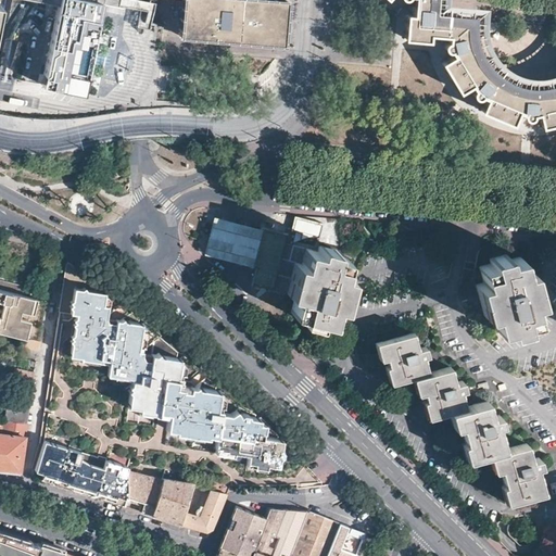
[(46,0),(47,0),(57,2),(39,85),(80,95),(101,1),(109,3),(121,5),(131,8),(139,9),(140,0),(0,0),(0,19),(4,0),(46,0)]
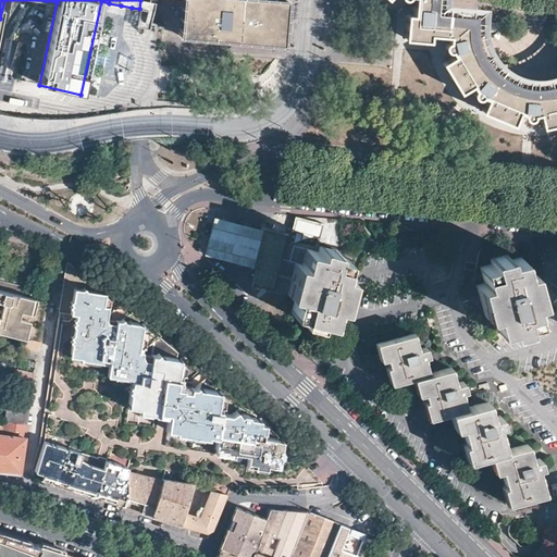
[(181,0),(178,33),(283,42),(286,0),(181,0)]
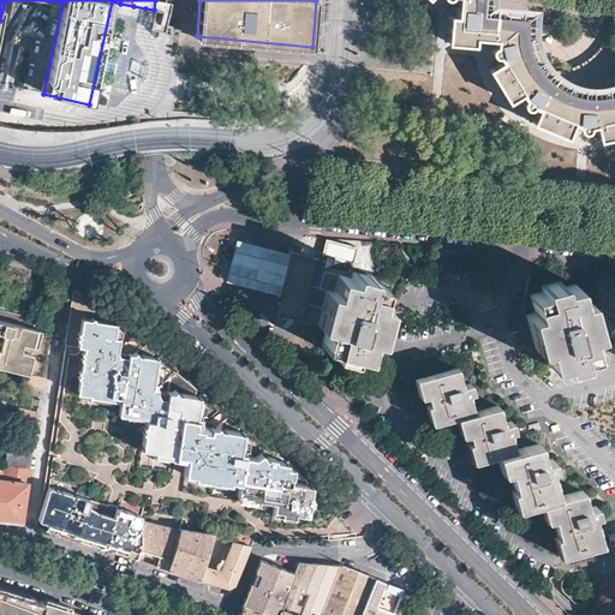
[(458,0),(459,3),(458,12),(451,12),(449,31),(449,43),(457,45),(479,46),(479,40),(497,41),(499,47),(495,48),(494,49),(494,53),(495,55),(497,58),(501,57),(502,61),(489,70),(495,79),(508,101),(508,102),(523,95),(525,99),(525,101),(525,105),(526,107),(530,107),(532,107),(535,105),(538,107),(533,123),(544,127),(566,136),(568,137),(573,124),(578,125),(580,130),(583,131),(586,130),(589,129),(589,126),(595,125),(598,139),(603,138),(614,135),(614,94),(602,99),(587,100),(585,99),(571,95),(560,91),(550,84),(544,78),(536,69),(529,55),(526,45),(524,34),(525,22),(482,16),(482,4),(482,0),(458,0)]
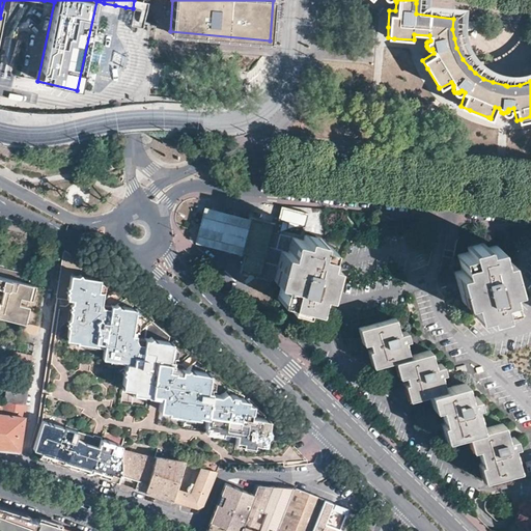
[(244,215),(203,204),(194,242),(234,253),(239,254),(248,216),(244,215)]
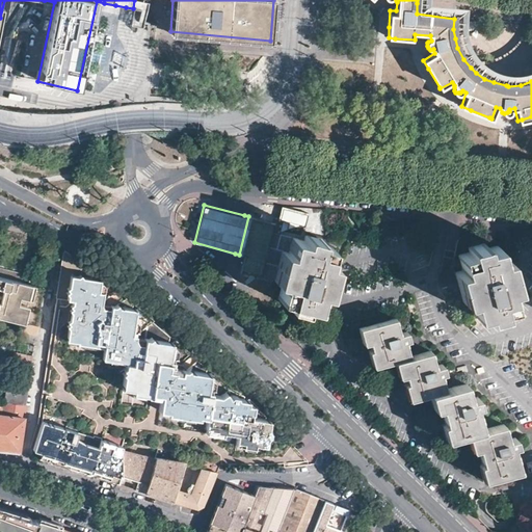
[(307,214),(281,206),(275,219),(286,222),(287,228),(298,225),(302,228),(307,214)]
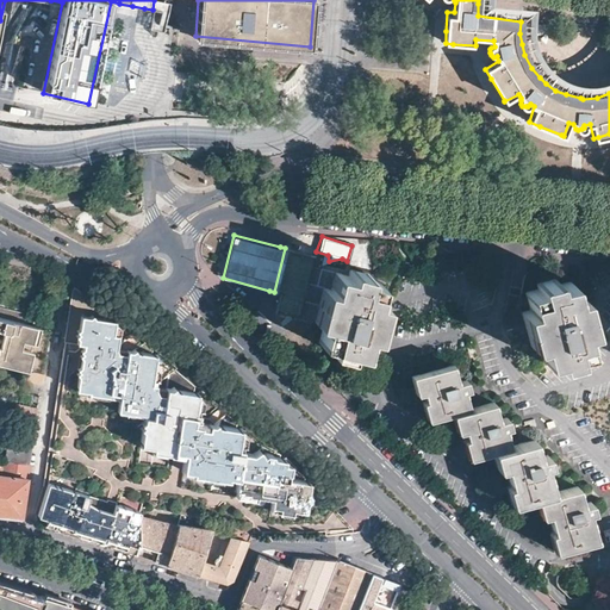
[(312,265),(315,254),(286,247),(285,248),(274,292),(280,293),(275,312),(313,322),(313,321),(318,303),(305,299),(310,281),(317,284),(321,267),(312,265)]
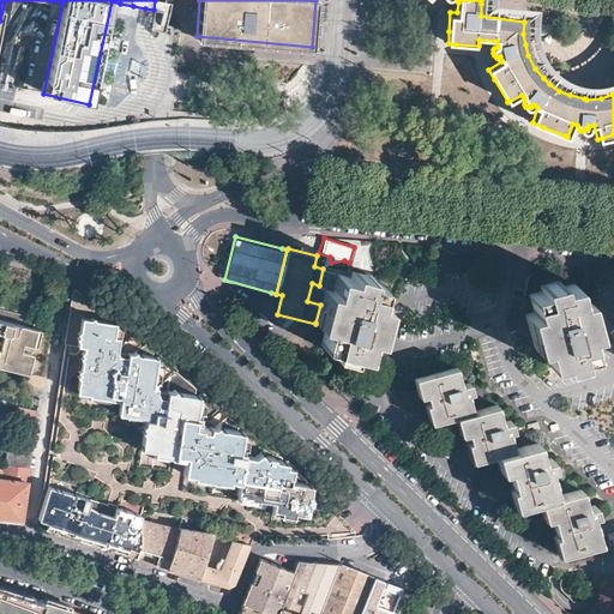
[(315,324),(317,324),(324,326),(323,331),(319,343),(332,348),(331,353),(339,354),(350,357),(353,351),(365,355),(369,337),(375,338),(385,304),(379,301),(383,284),(371,281),(371,277),(351,272),(350,276),(323,269),(319,286),(312,283),(307,301),(320,305),(315,323),(315,324)]
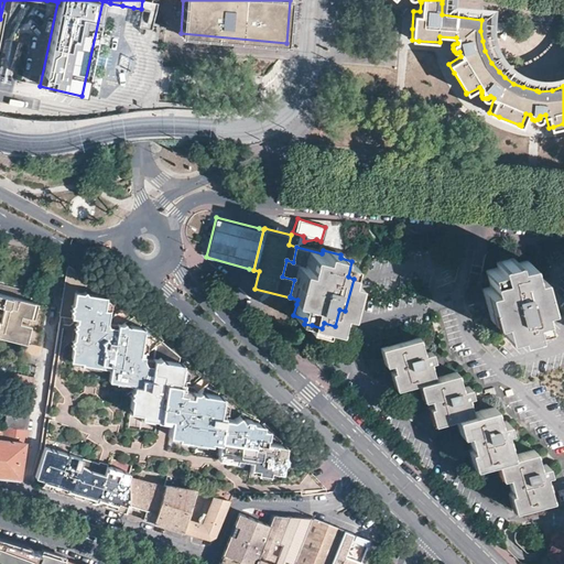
[(539,306),(544,305),(537,272),(530,274),(525,258),(514,261),(513,257),(505,259),(496,261),(497,266),(485,270),(489,284),(484,286),(492,318),(498,317),(502,334),(513,331),(514,335),(532,331),(532,326),(543,323),(539,306)]
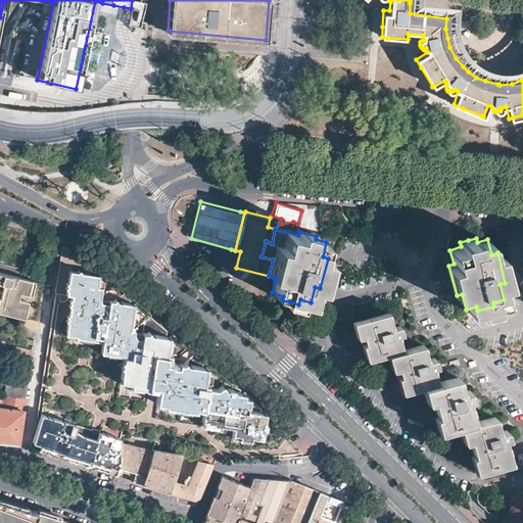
[(84,262),(60,243),(55,272),(53,286),(51,291),(69,294),(63,333),(75,335),(101,339),(100,343),(99,348),(124,351),(123,357),(120,381),(130,382),(157,386),(157,392),(155,402),(164,403),(180,406),(195,408),(203,409),(201,421),(219,424),(232,426),(231,432),(240,434),(239,437),(249,439),(249,435),(260,437),(264,412),(253,411),(254,398),(251,398),(250,393),(240,390),(232,390),(229,386),(224,389),(209,385),(214,369),(202,365),(187,365),(178,368),(177,359),(172,357),(175,337),(163,336),(147,335),(147,339),(139,339),(135,330),(137,315),(138,303),(130,301),(112,300),(104,301),(106,280),(104,279),(96,271),(84,262)]
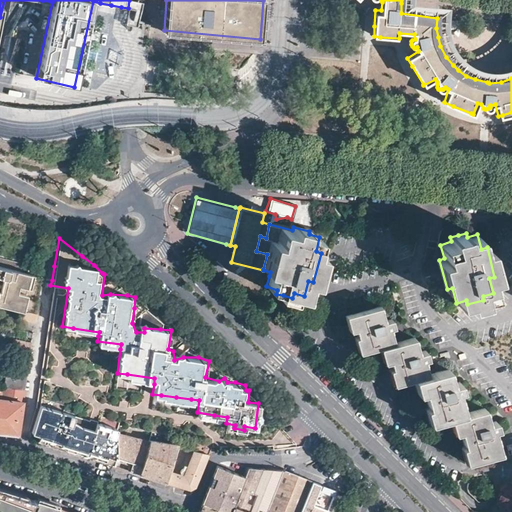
[(31,274),(20,271),(0,265),(0,304),(20,310),(22,310),(31,274)]
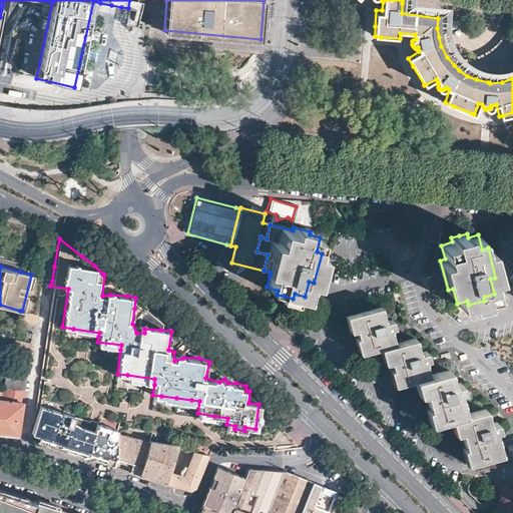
[(385,322),(381,307),(345,315),(349,332),(356,330),(358,336),(356,338),(357,344),(360,353),(380,348),(394,343),(390,329),(394,328),(392,320),(385,322)]
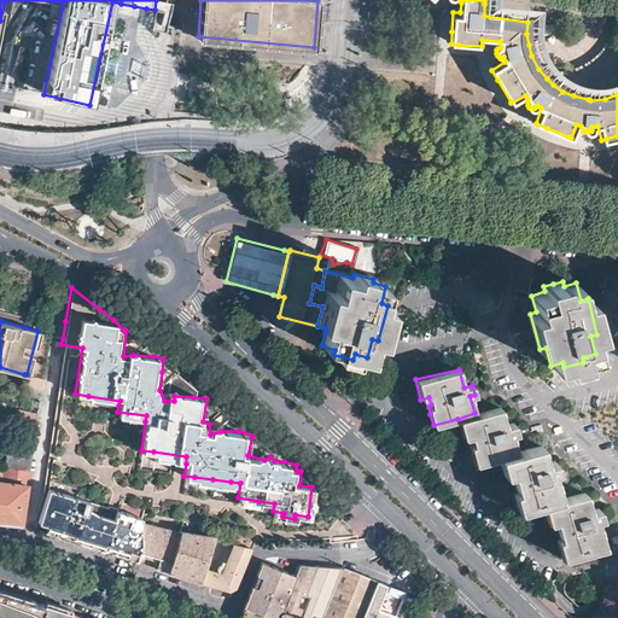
[(44,378),(27,374),(24,374),(22,384),(42,389),(44,378)]
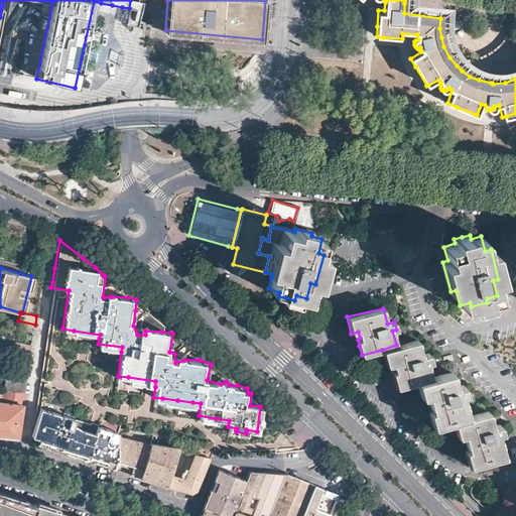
[(396,345),(382,350),(386,364),(391,363),(393,370),(391,371),(393,378),(395,387),(415,382),(431,377),(427,362),(430,360),(428,352),(421,354),(417,340),(396,345)]
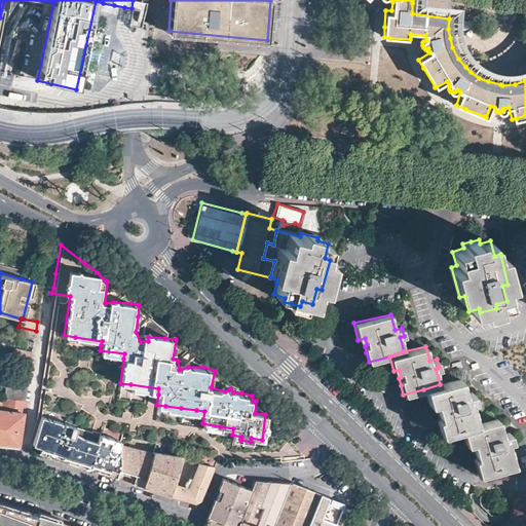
[(13,347),(10,358),(30,363),(32,352),(13,347)]
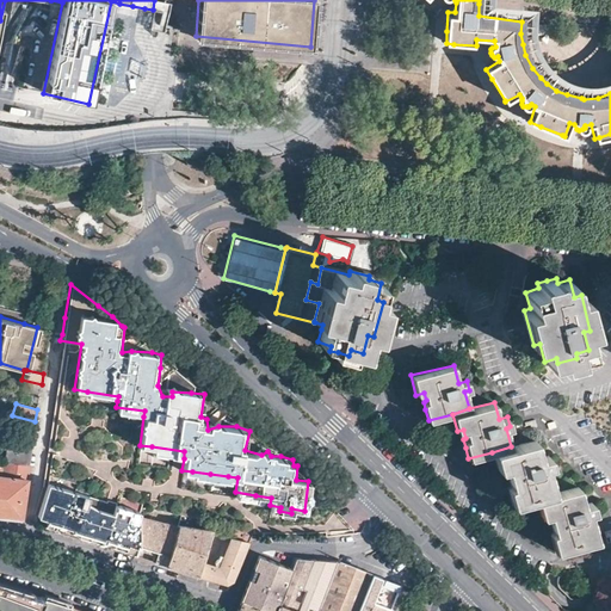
[(11,432),(11,427),(0,426),(0,436),(6,438),(13,439),(32,440),(34,430),(16,427),(14,432),(11,432)]
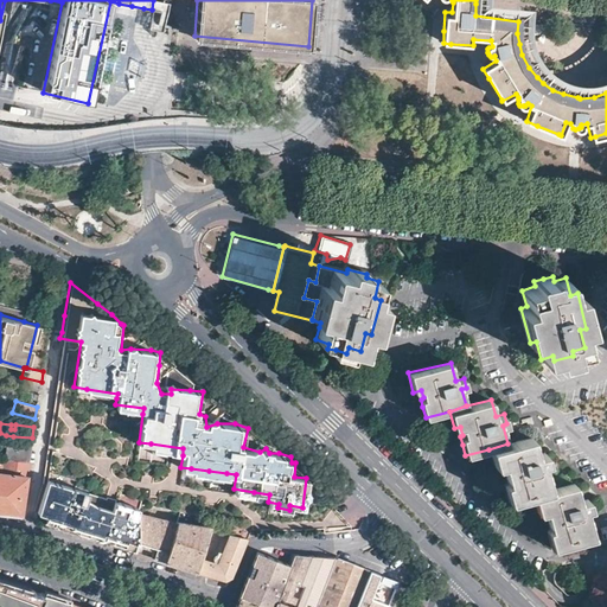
[(32,438),(13,436),(6,435),(4,459),(29,462),(32,438)]
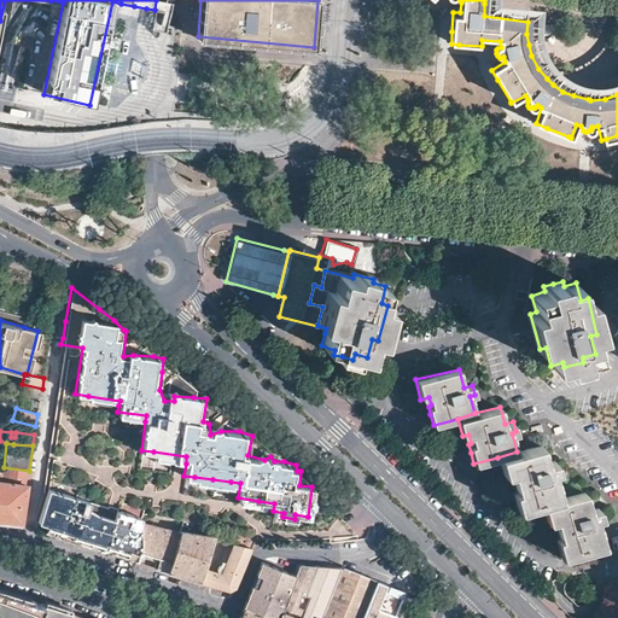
[(517,452),(497,458),(502,474),(509,473),(514,489),(512,490),(514,501),(517,509),(541,503),(560,499),(553,471),(558,470),(555,460),(546,462),(541,445),(517,452)]
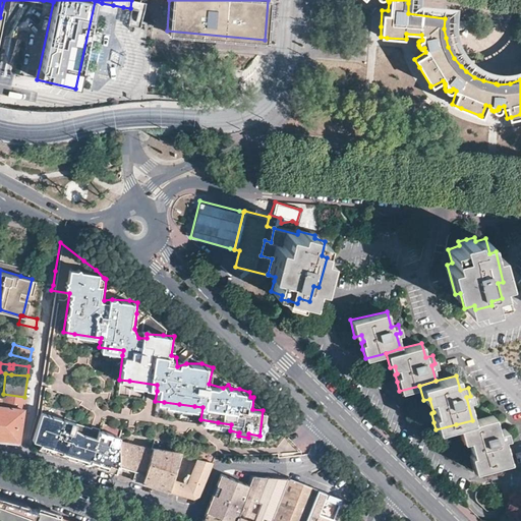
[(157,385),(129,381),(129,387),(157,391),(157,385)]
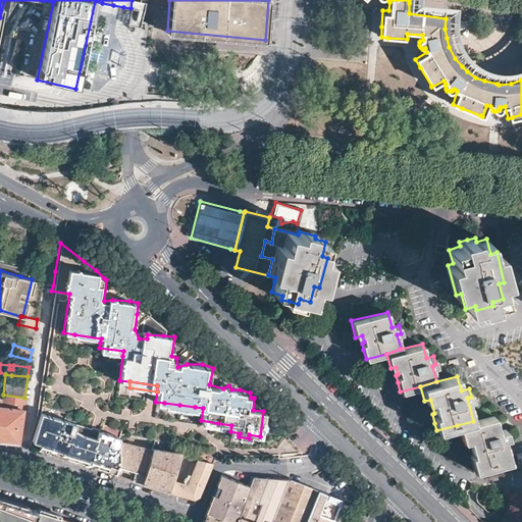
[(18,442),(24,398),(3,395),(0,394),(0,440),(4,441),(7,441),(18,442)]
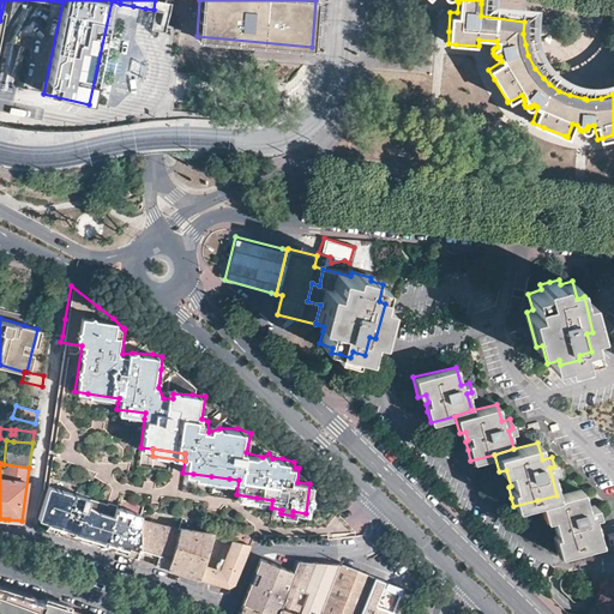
[(48,521),(44,530),(50,533),(53,533),(66,536),(98,546),(101,547),(122,553),(124,554),(126,555),(130,543),(142,547),(140,518),(142,515),(116,506),(115,511),(107,509),(108,504),(94,499),(50,485),(44,500),(40,517),(48,521)]
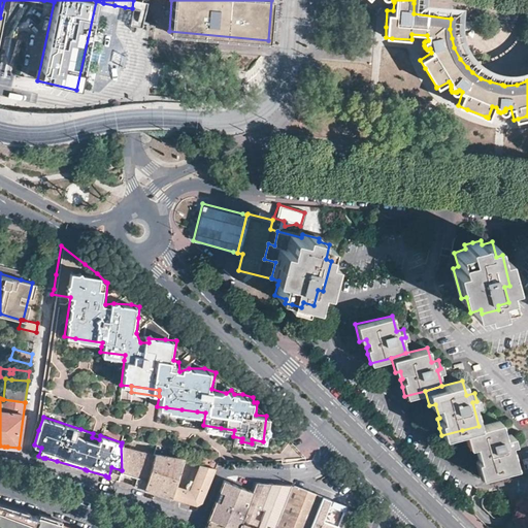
[(514,442),(512,433),(504,435),(499,420),(479,426),(462,430),(466,444),(473,443),(477,459),(474,460),(476,468),(479,475),(516,466),(509,442),(514,442)]
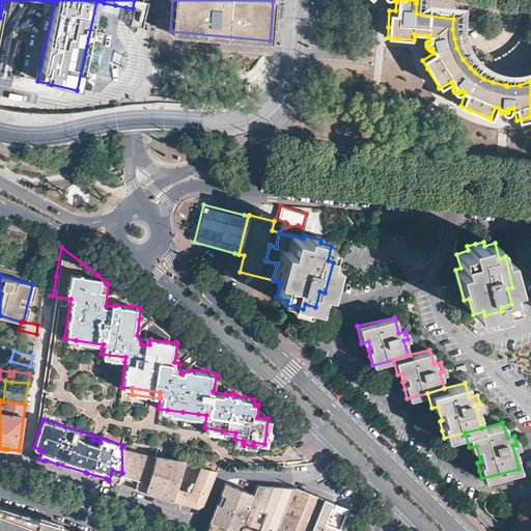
[(94,434),(93,436),(92,440),(100,442),(101,438),(102,436),(94,434)]
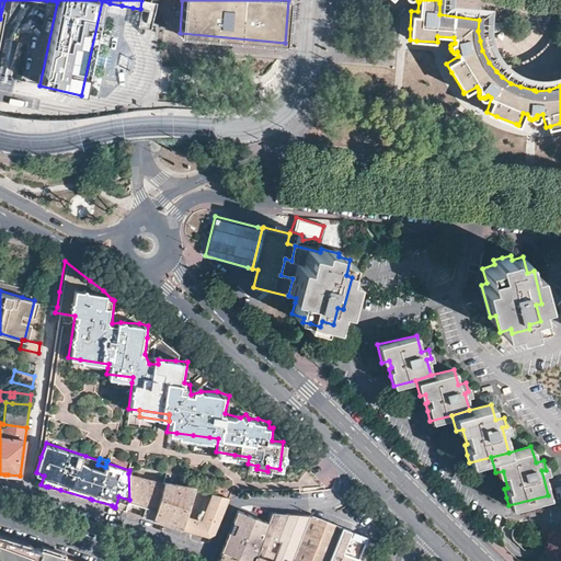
[(293,485),(323,483),(308,466),(290,468),(293,485)]
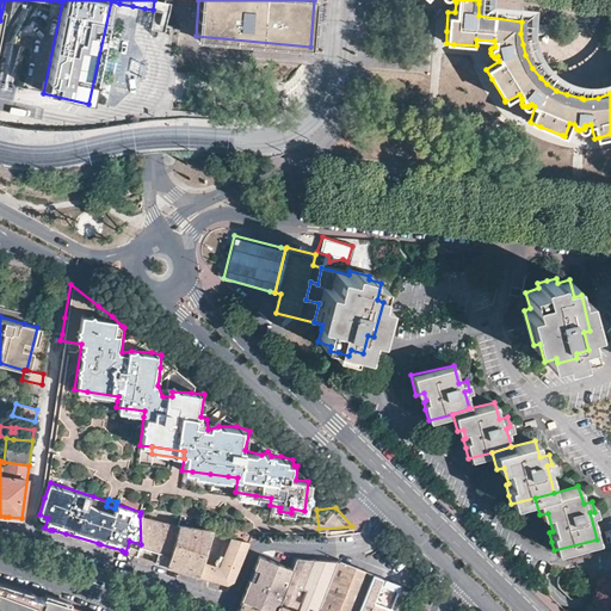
[(140,516),(141,544),(161,550),(159,555),(158,562),(167,565),(179,526),(140,516)]
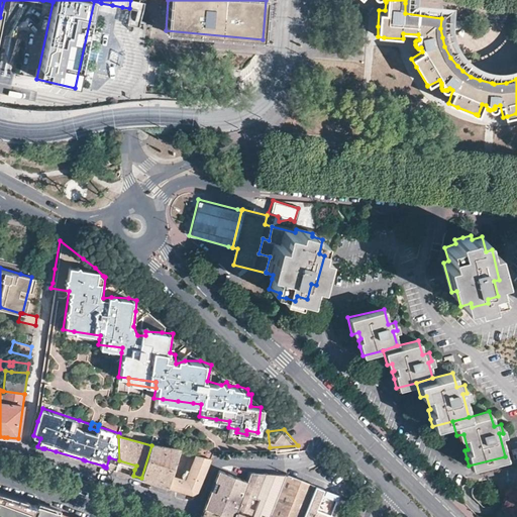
[(152,443),(151,445),(141,478),(168,486),(172,475),(180,447),(152,443)]
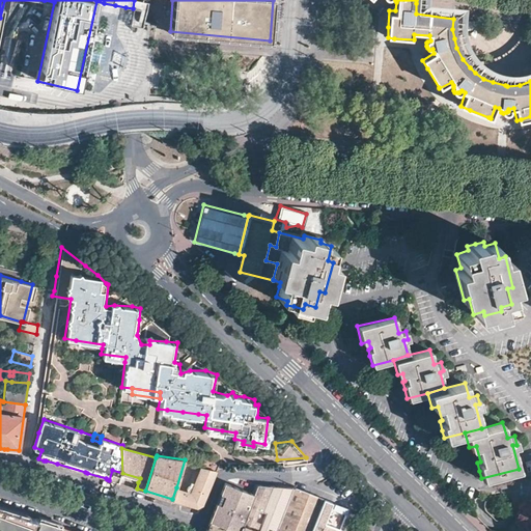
[(200,462),(191,484),(195,485),(203,463),(200,462)]
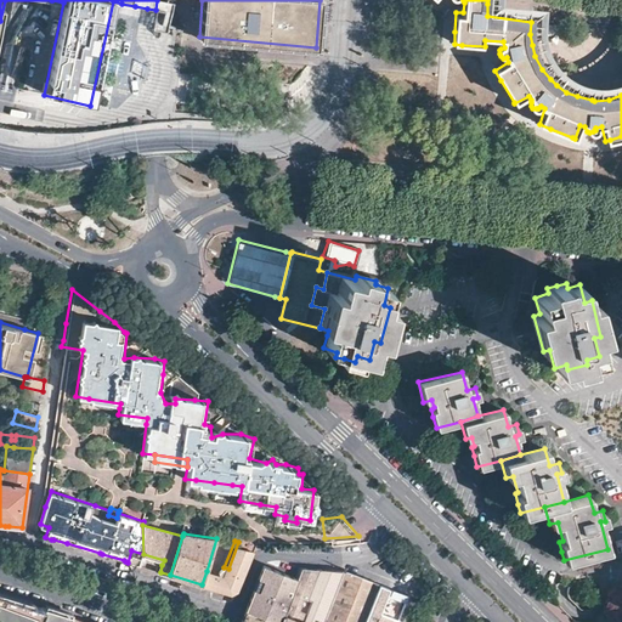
[(220,575),(207,571),(202,584),(205,586),(214,588),(232,593),(237,592),(254,549),(238,542),(228,569),(224,567),(220,566),(219,567),(218,569),(216,570),(218,572),(219,574),(220,575)]
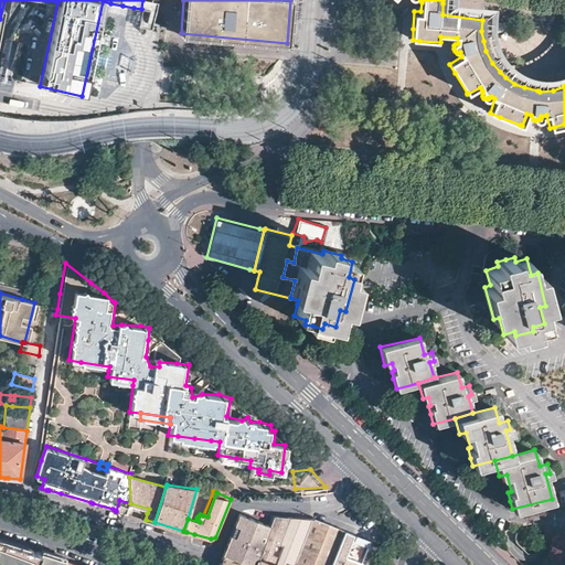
[(149,509),(130,503),(129,508),(147,513),(149,509)]
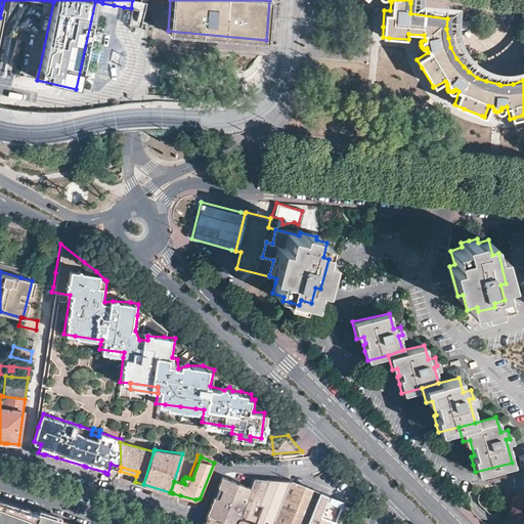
[(235,523),(251,486),(223,476),(204,523),(235,523)]
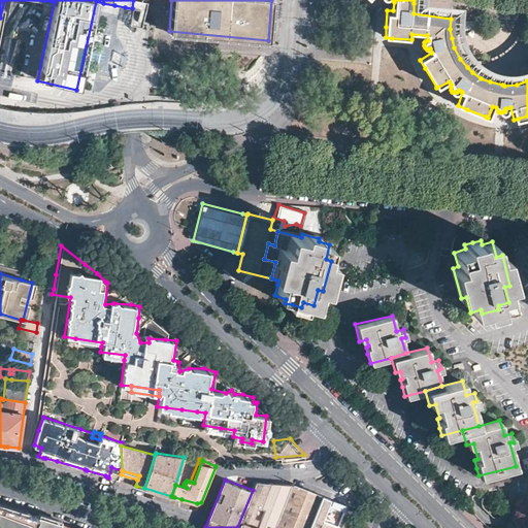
[(256,483),(253,490),(237,527),(274,527),(292,485),(272,484),(256,483)]
